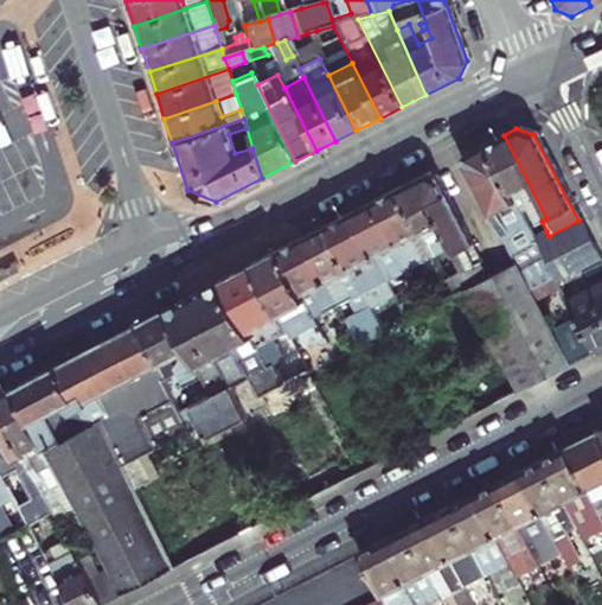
[(546,218),(504,135),(481,146),(506,193),(517,189),(540,235),(546,231),(542,221),(546,218)]
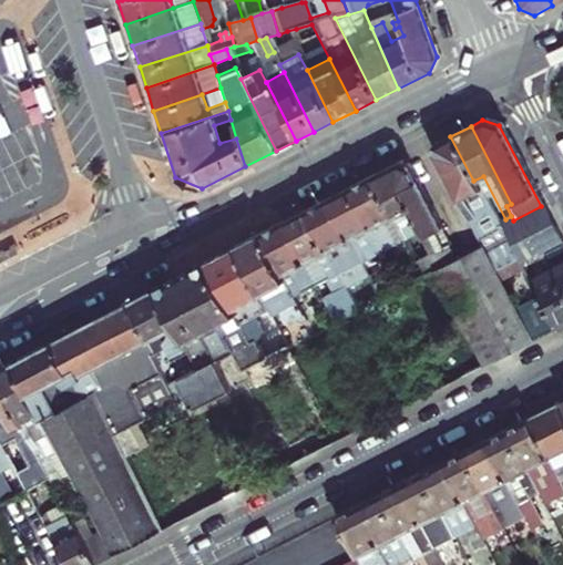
[(490,271),(513,259),(495,225),(473,181),(450,136),(432,146),(430,153),(474,240),(490,233),(497,248),(482,255),(490,271)]
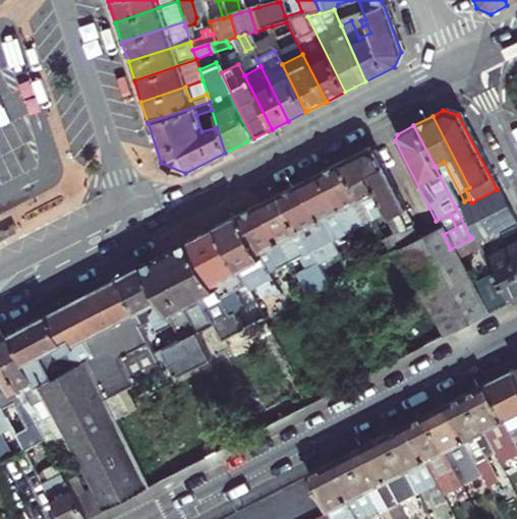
[(363,175),(381,166),(374,153),(365,151),(339,164),(357,199),(368,223),(384,215),(363,175)]
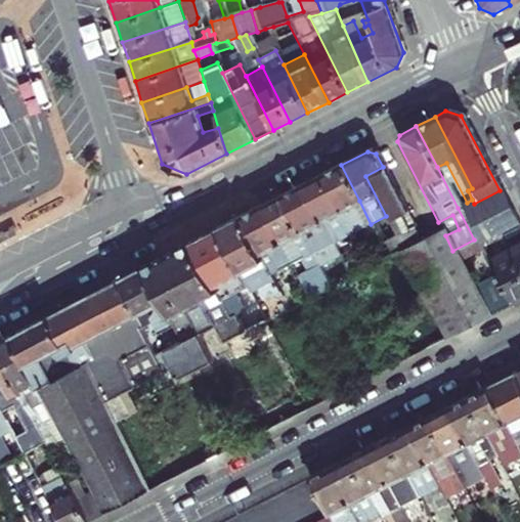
[(350,206),(359,201),(341,165),(319,176),(350,234),(361,228),(350,206)]
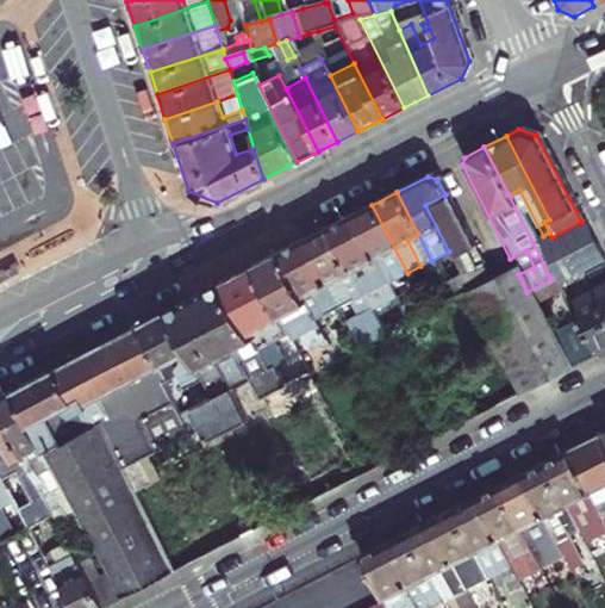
[(480,262),(446,194),(425,205),(449,252),(451,256),(460,253),(462,258),(454,262),(457,267),(465,264),(467,268),(475,266),(480,262)]
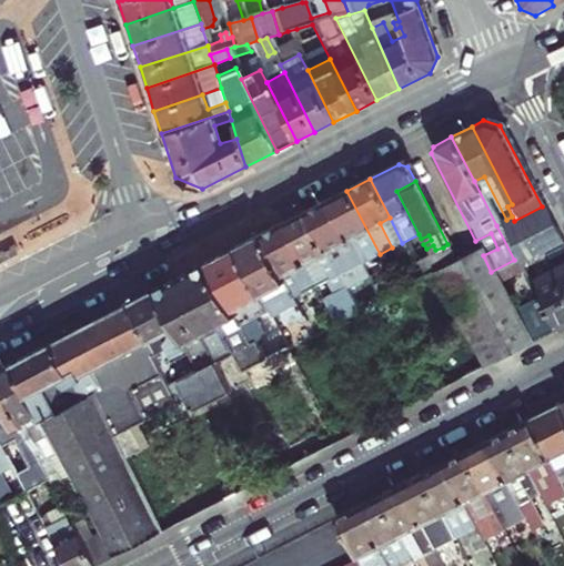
[(345,242),(358,265),(380,254),(346,191),(325,202),(345,242)]
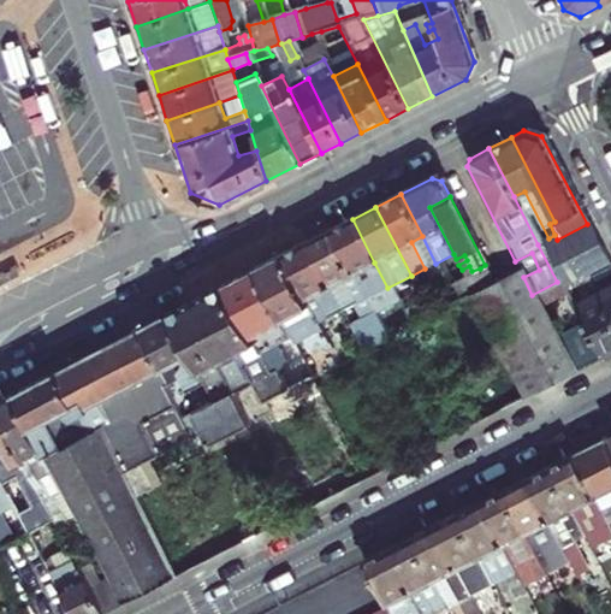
[(363,267),(374,263),(353,219),(327,231),(349,275),(362,301),(377,294),(363,267)]
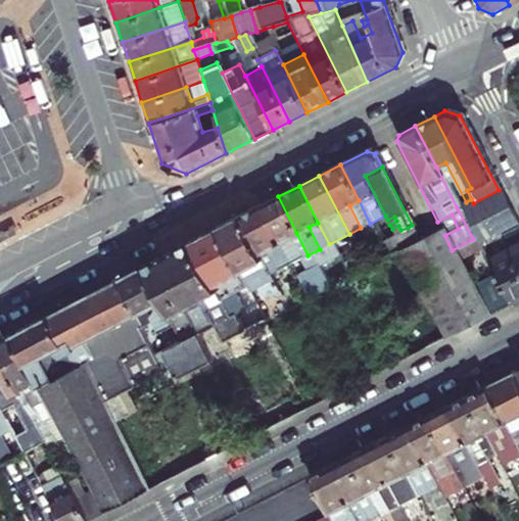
[(457,207),(473,239),(513,219),(499,190),(473,203),(471,199),(466,202),(457,207)]
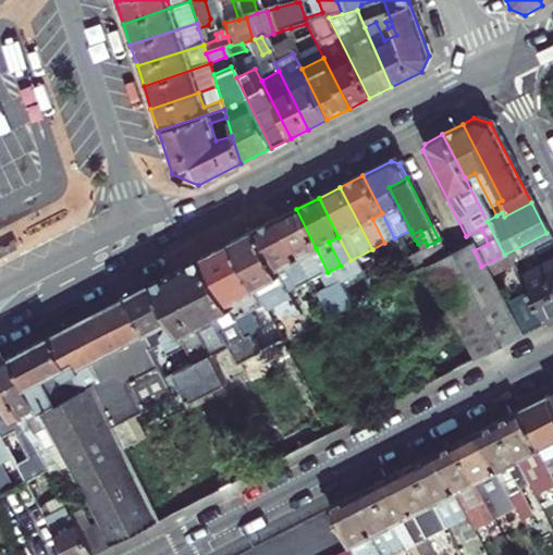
[(316,248),(296,209),(273,221),(305,284),(318,278),(306,254),(316,248)]
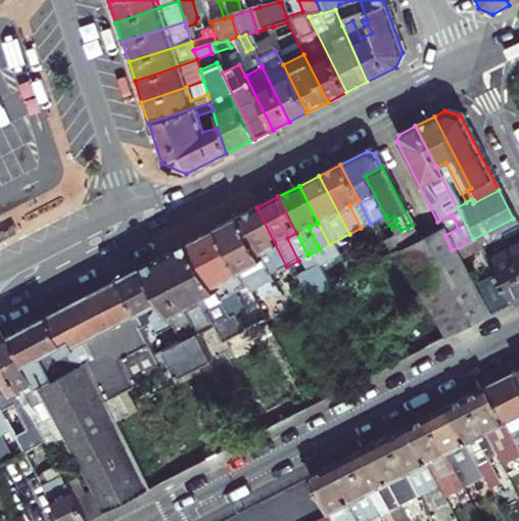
[(370,224),(359,200),(349,205),(361,228),(370,224)]
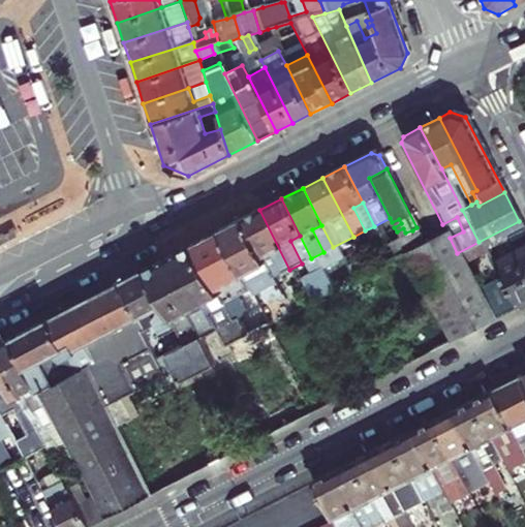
[(278,275),(289,270),(259,210),(239,220),(258,258),(267,253),(278,275)]
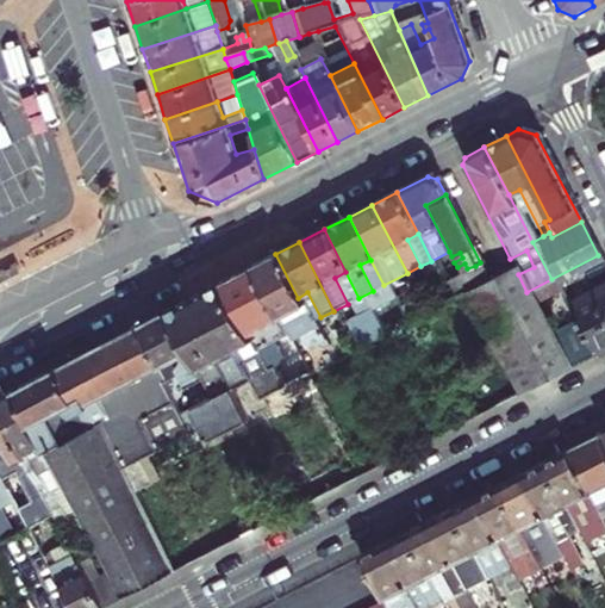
[(526,250),(510,259),(513,266),(518,274),(534,267),(526,250)]
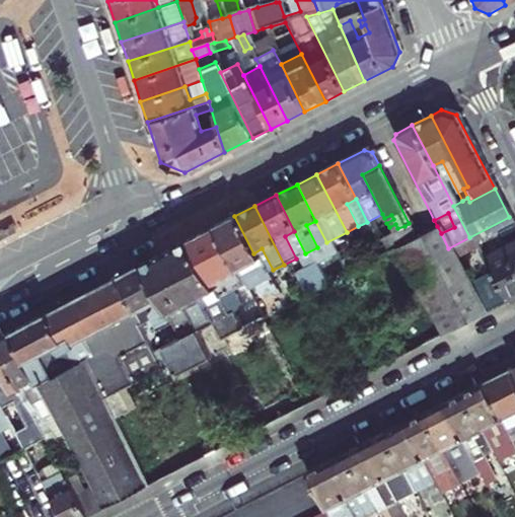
[(253,253),(234,216),(212,228),(242,286),(244,291),(251,289),(258,299),(268,294),(270,299),(275,297),(265,275),(253,253)]
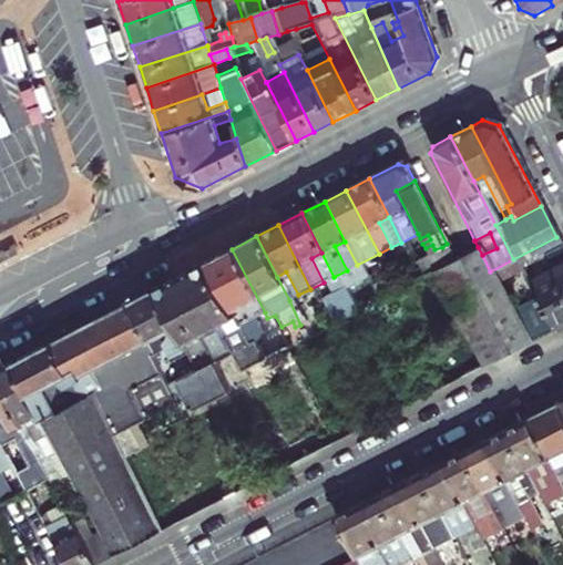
[(347,270),(357,265),(345,242),(335,246),(347,270)]
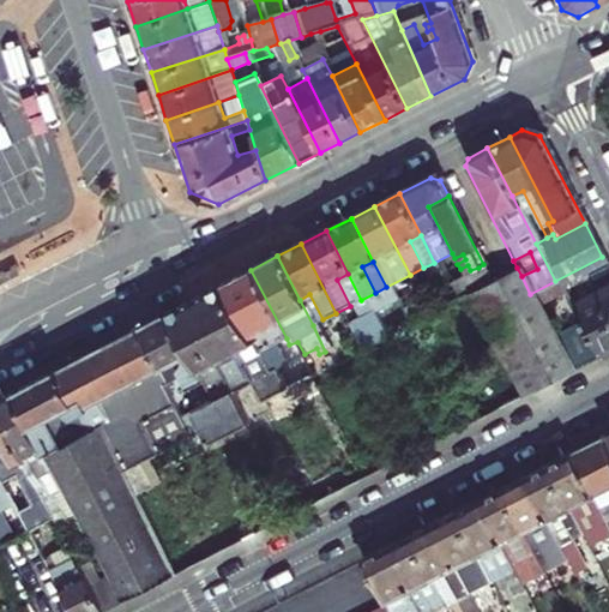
[(464,295),(492,281),(483,264),(478,268),(470,270),(468,265),(460,269),(463,275),(446,283),(454,300),(464,295)]
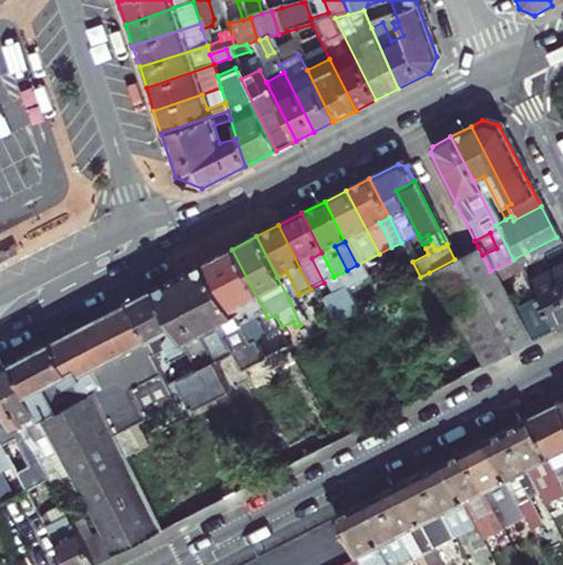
[(511,311),(497,284),(490,271),(482,255),(478,247),(454,259),(429,273),(478,369),(528,343),(511,311)]
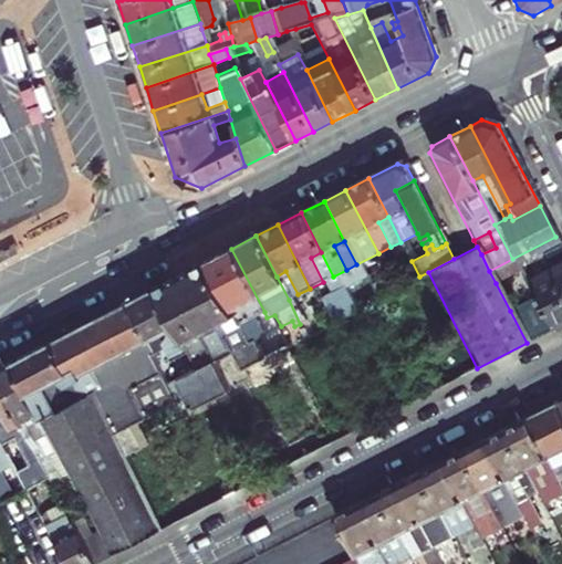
[(252,319),(264,312),(231,249),(204,263),(245,344),(251,341),(260,361),(271,355),(252,319)]
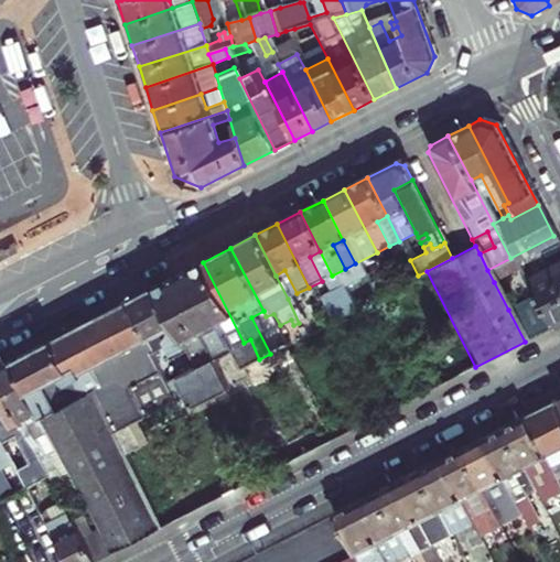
[(332,276),(320,251),(310,257),(322,281),(332,276)]
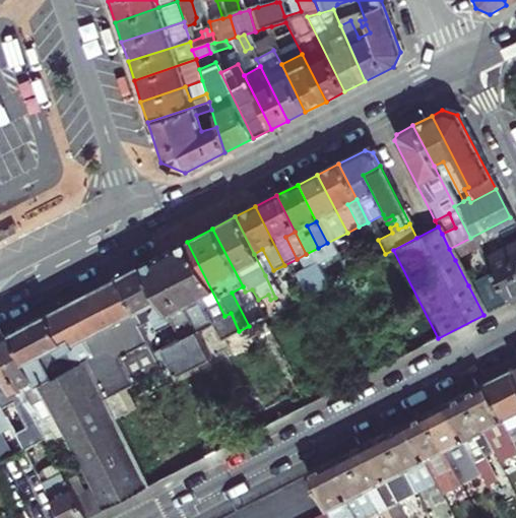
[(376,237),(356,248),(359,254),(365,265),(385,254),(378,240),(376,237)]
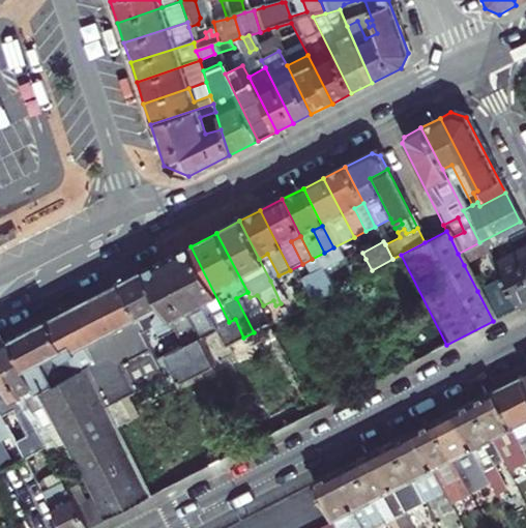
[(486,254),(479,242),(458,254),(464,265),(486,254)]
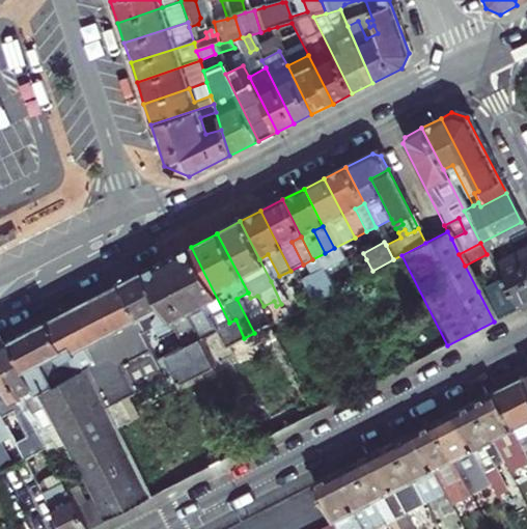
[(526,243),(491,261),(500,281),(516,310),(526,304),(526,243)]
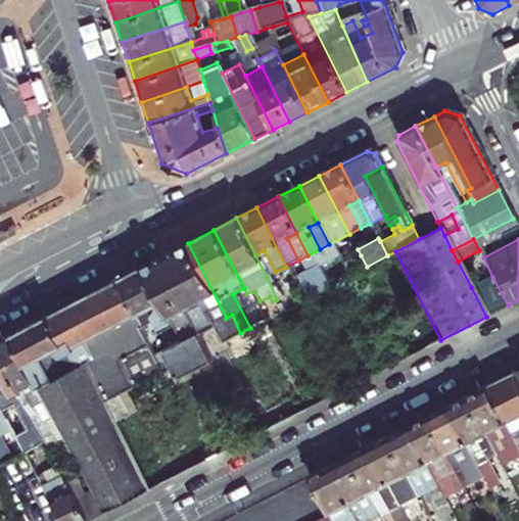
[(226,318),(188,243),(139,268),(173,327),(182,342),(162,352),(171,369),(205,351),(197,334),(213,327),(222,343),(240,333),(232,315),(226,318)]
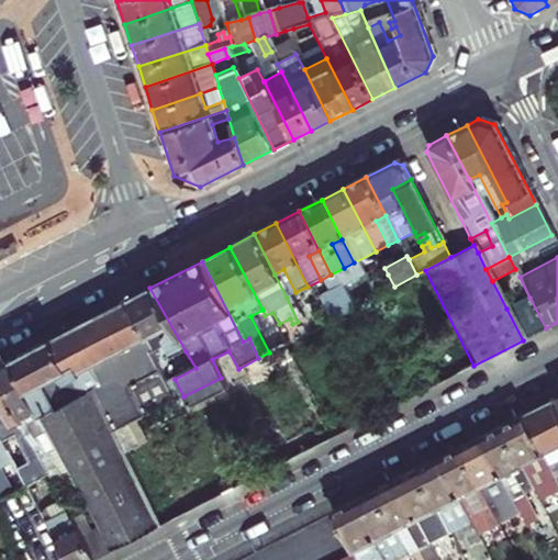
[(283,269),(275,275),(287,298),(296,292),(283,269)]
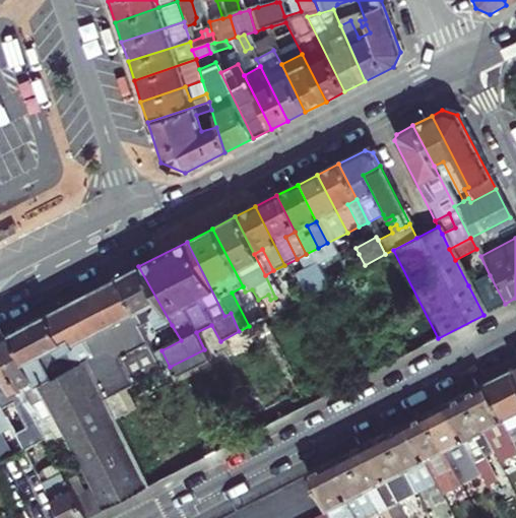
[(344,275),(365,265),(359,254),(338,265),(344,275)]
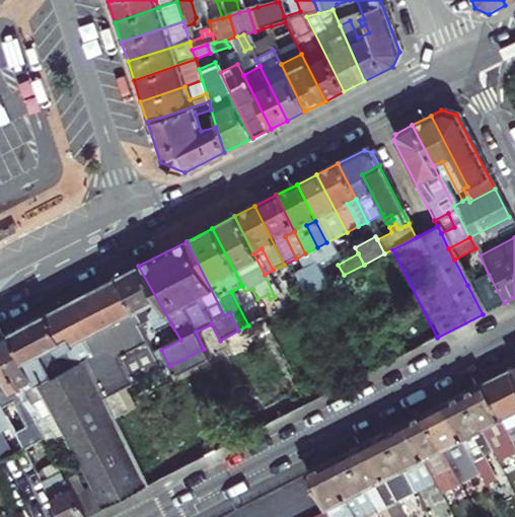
[(303,292),(323,283),(314,263),(294,272),(303,292)]
